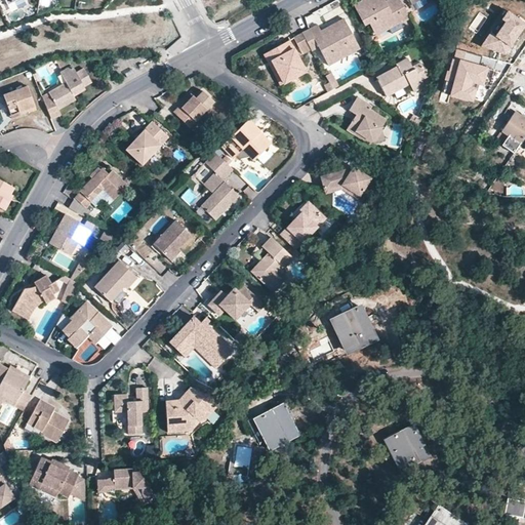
[(401,1),(400,0),(389,0),(392,3),(387,5),(385,1),(384,0),(361,0),(354,4),(364,24),(369,22),(375,32),(396,21),(400,23),(409,17),(401,1)]
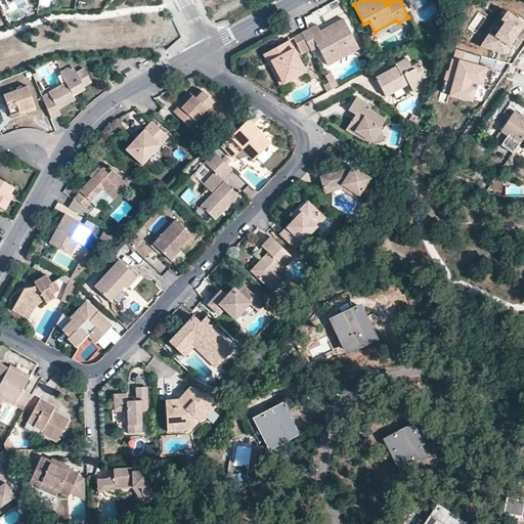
[(399,0),(400,1),(400,0),(407,0),(413,10),(427,2),(425,0),(399,0)]
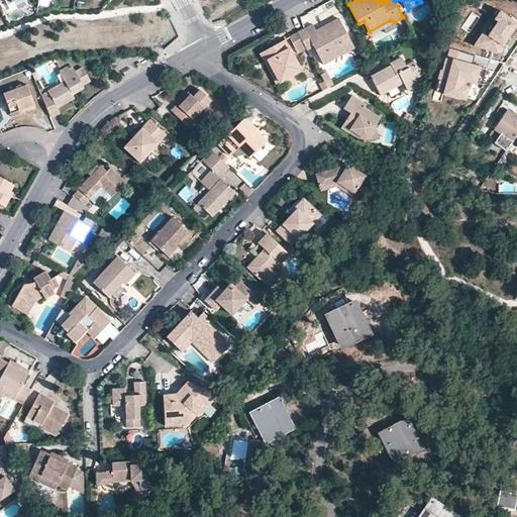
[(478,47),(502,55),(516,31),(516,20),(503,12),(498,20),(501,22),(492,36),(487,33),(478,47)]
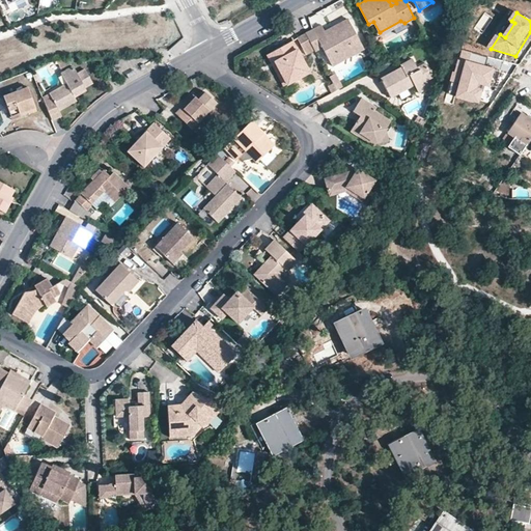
[(319,25),(296,37),(305,54),(313,49),(314,52),(322,49),(331,65),(353,54),(347,44),(357,38),(345,20),(329,28),(332,32),(325,35),(323,31),(319,25)]
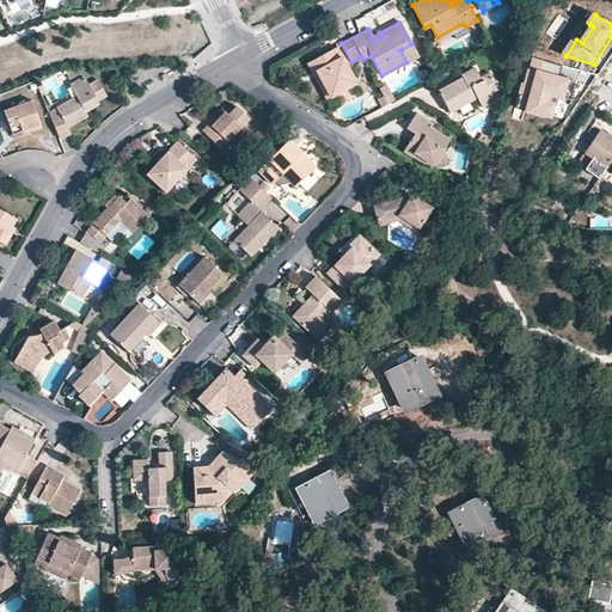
[(461,24),(438,37),(440,41),(466,26),(461,24)]
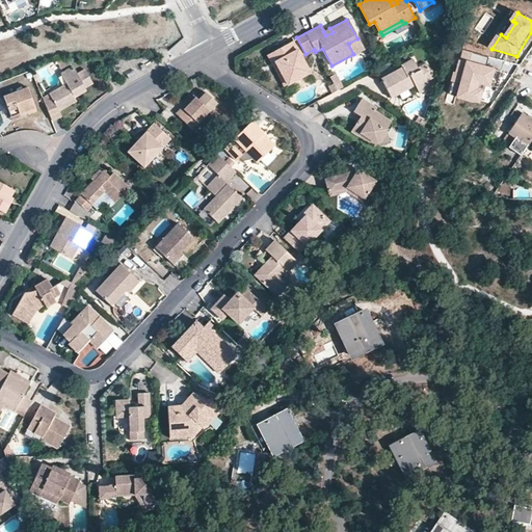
[(363,49),(357,38),(348,44),(353,54),(363,49)]
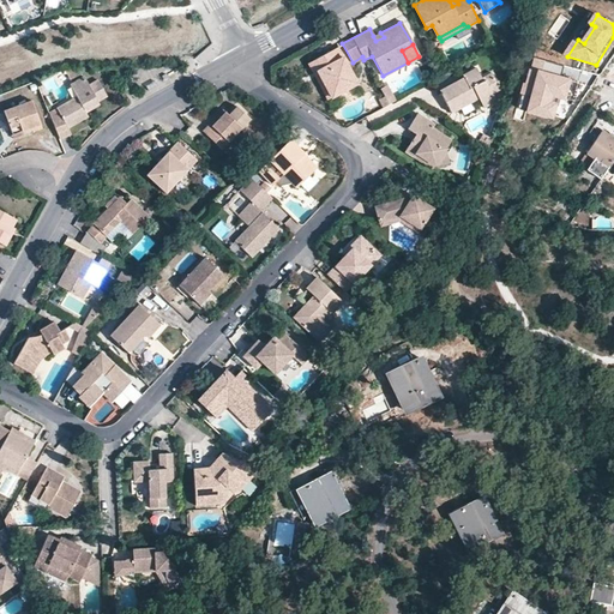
[(331,97),(356,83),(336,47),(307,62),(313,73),(317,71),(331,97)]
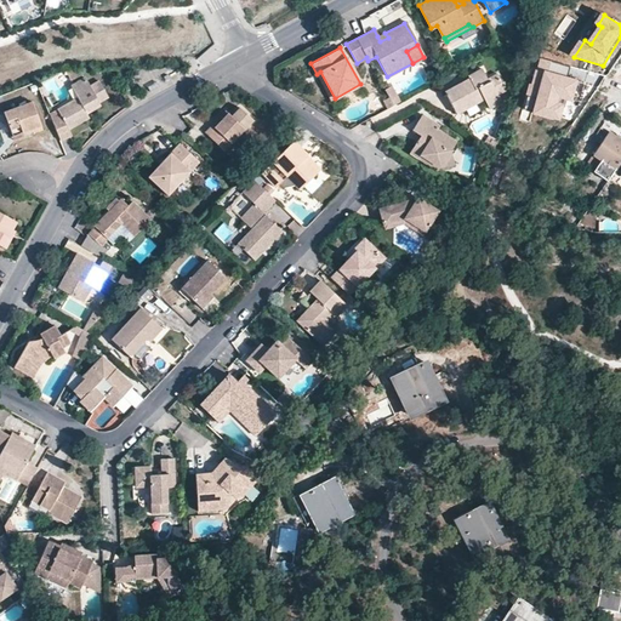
[(571,67),(542,58),(539,70),(537,70),(533,85),(530,85),(524,109),(559,119),(563,106),(564,106),(567,98),(564,97),(565,92),(573,95),(577,81),(568,79),(571,67)]
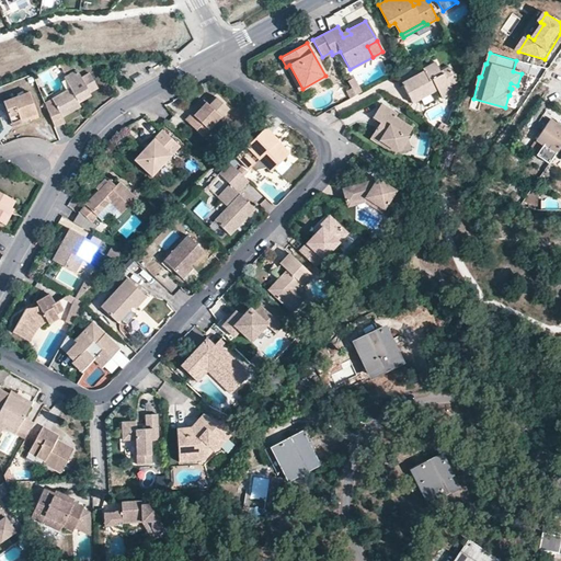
[(427,70),(422,72),(400,84),(411,104),(436,92),(441,100),(453,93),(449,88),(445,80),(453,77),(447,67),(438,71),(433,64),(426,67),(427,70)]
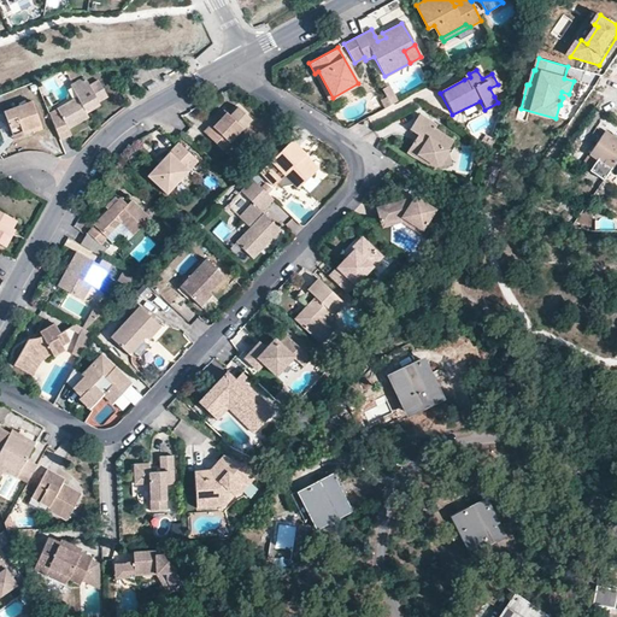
[(328,100),(333,98),(318,71),(315,74),(328,100)]
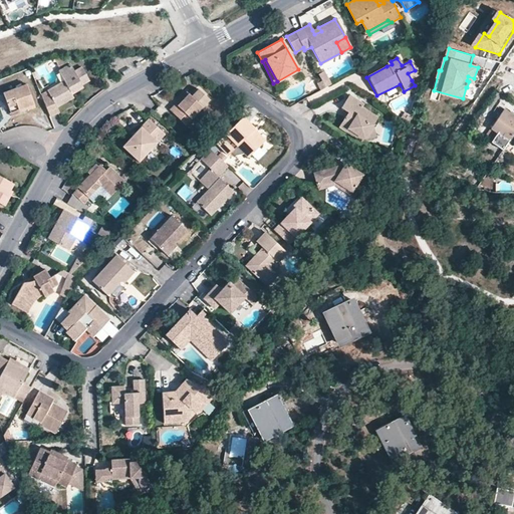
[(69,93),(81,86),(89,83),(81,69),(73,73),(69,67),(58,73),(62,82),(45,91),(38,94),(47,117),(57,113),(55,108),(72,99),(71,95),(69,93)]
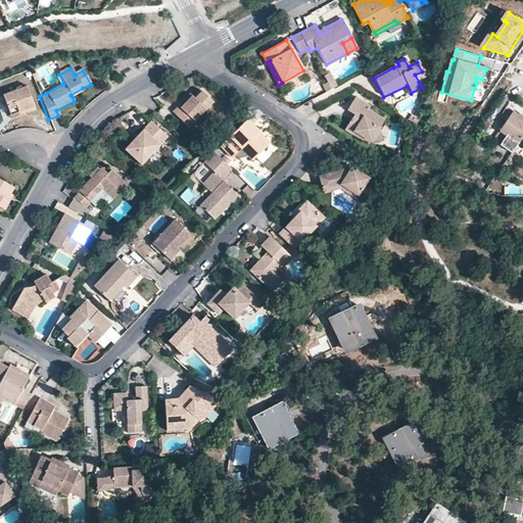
[(329,72),(323,76),(326,82),(330,89),(336,85),(329,72)]
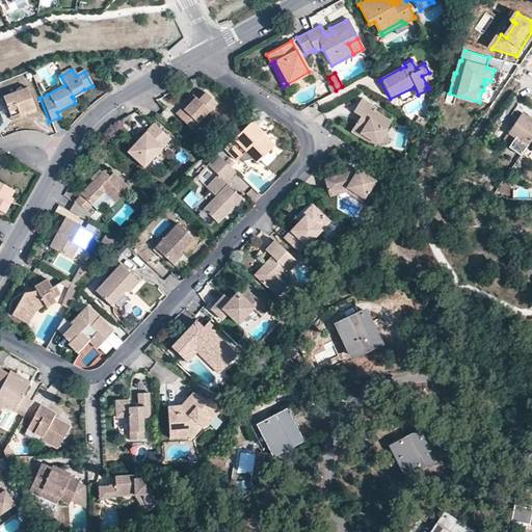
[(422,76),(426,83),(432,79),(429,73),(422,76)]
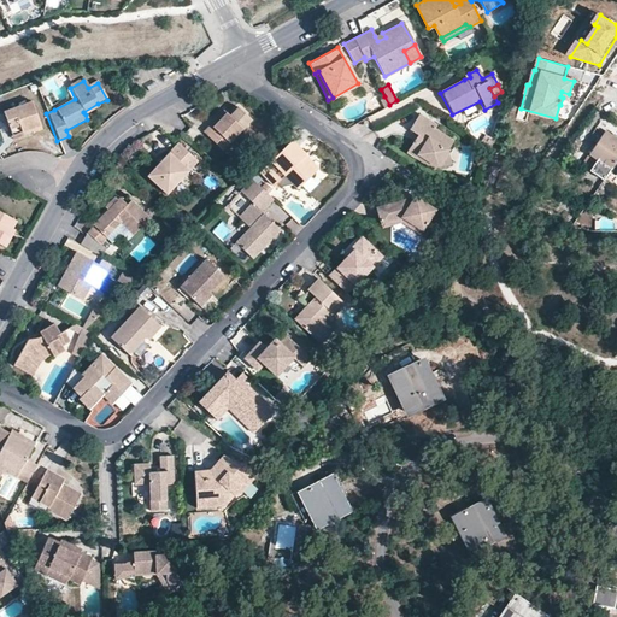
[(389,105),(385,97),(378,99),(383,107),(389,105)]
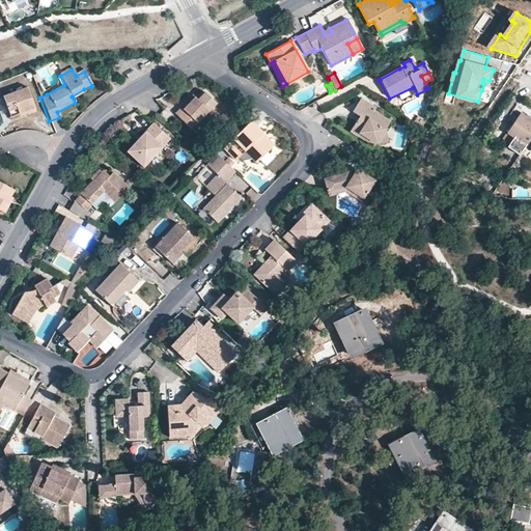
[(26,115),(34,112),(25,88),(1,98),(9,117),(25,111),(26,115)]
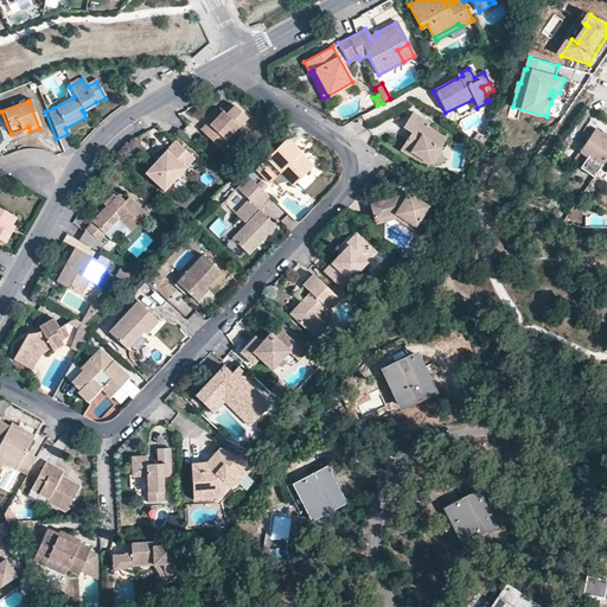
[(82,110),(84,113),(98,106),(96,102),(82,110)]
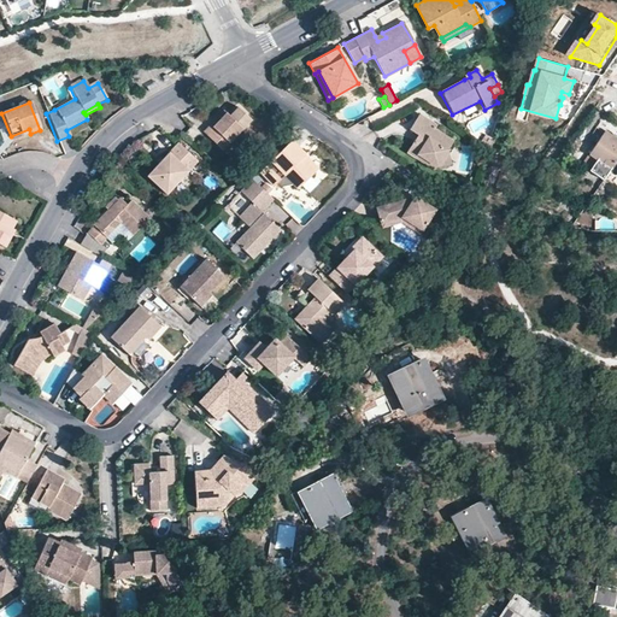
[(251,117),(238,104),(228,113),(224,111),(211,125),(209,123),(201,131),(222,148),(251,117)]
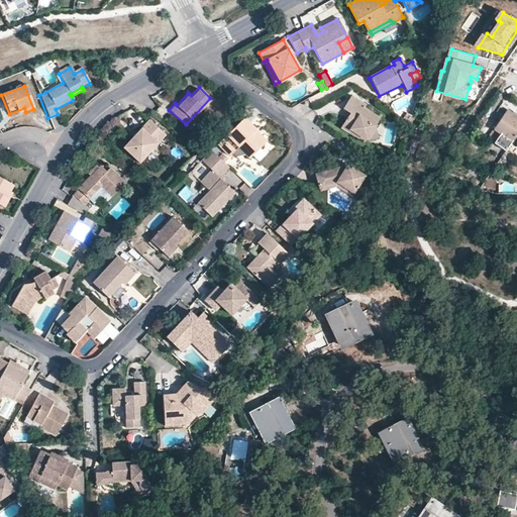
[(177,105),(188,93),(186,91),(175,103),(177,105)]
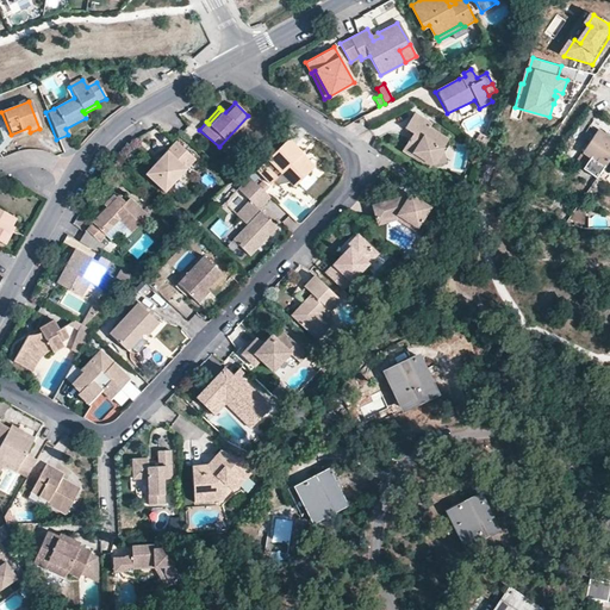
[(449,138),(429,125),(431,122),(415,111),(405,128),(414,132),(416,135),(414,139),(411,137),(403,151),(414,157),(416,154),(430,162),(435,161),(443,147),(449,138)]
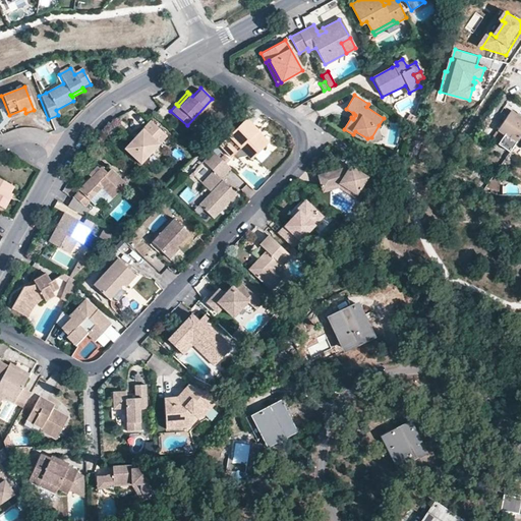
[(10,119),(25,113),(24,109),(9,115),(10,119)]
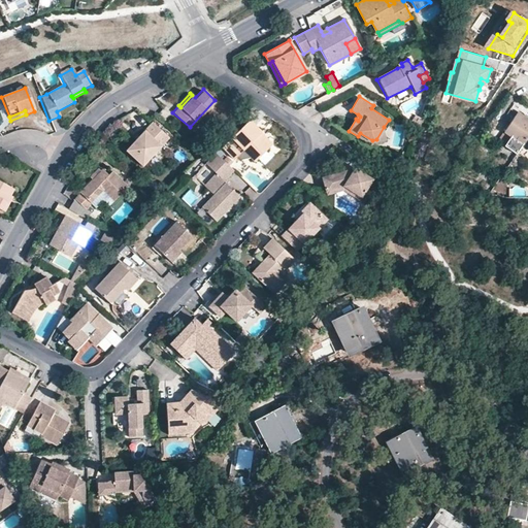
[(503,145),(516,154),(527,135),(527,120),(517,112),(503,131),(510,136),(503,145)]
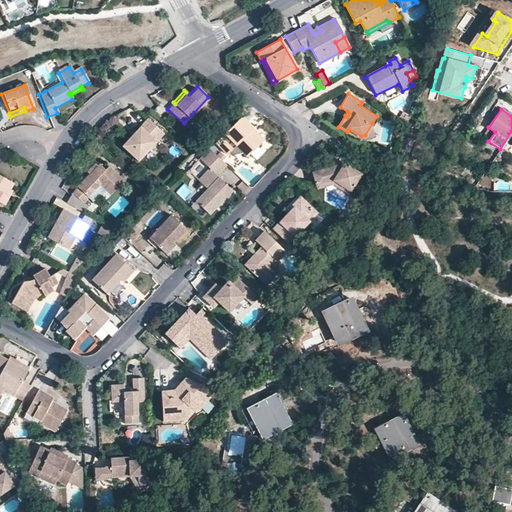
[(252,127),(240,116),(214,142),(226,154),(229,151),(232,154),(242,152),(246,156),(260,142),(248,130),(252,127)]
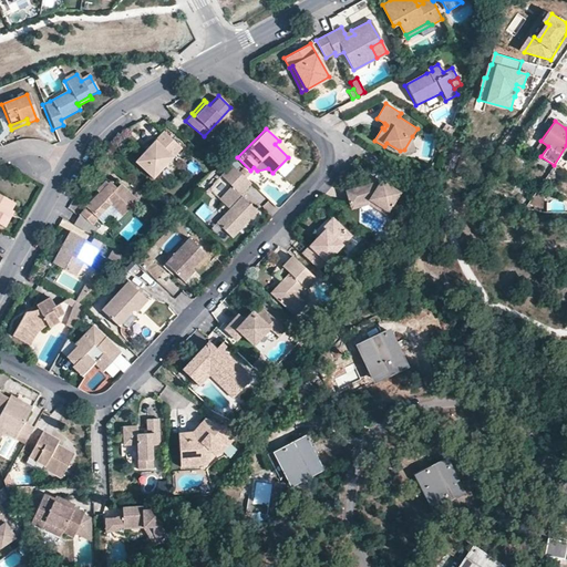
[(134,162),(152,178),(181,147),(163,132),(134,162)]
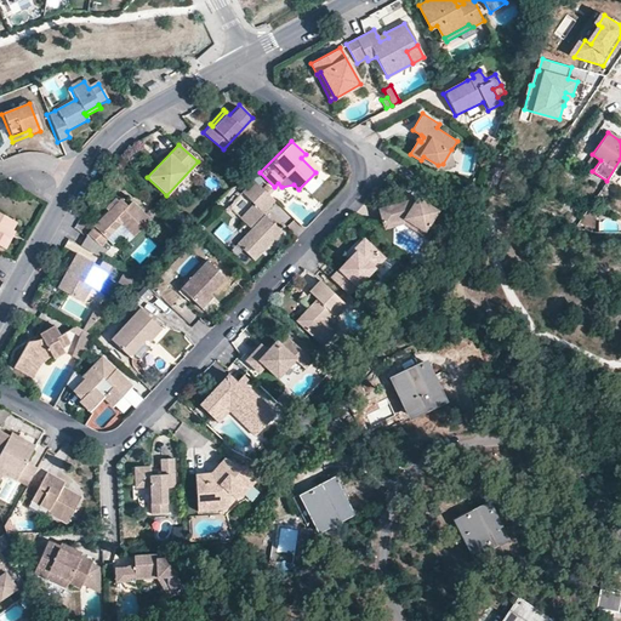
[(457,164),(451,149),(443,164),(438,165),(423,157),(421,160),(437,170),(457,164)]
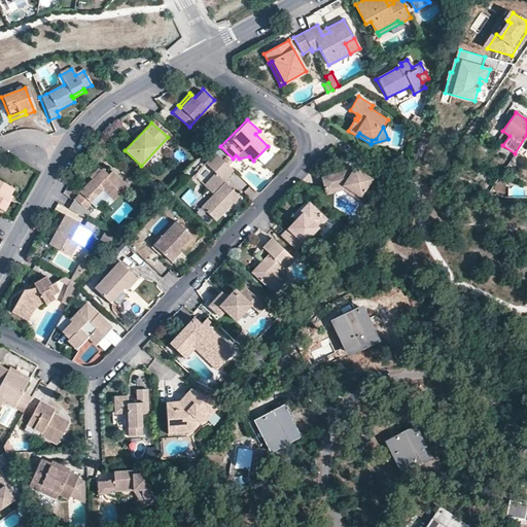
[(255,134),(268,146),(271,143),(259,131),(255,134)]
